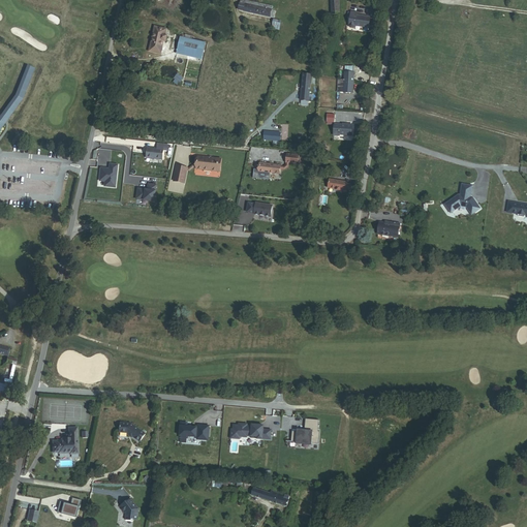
[(273,17),(275,8),(271,8),(272,5),(249,0),(239,0),(238,9),(273,17)]
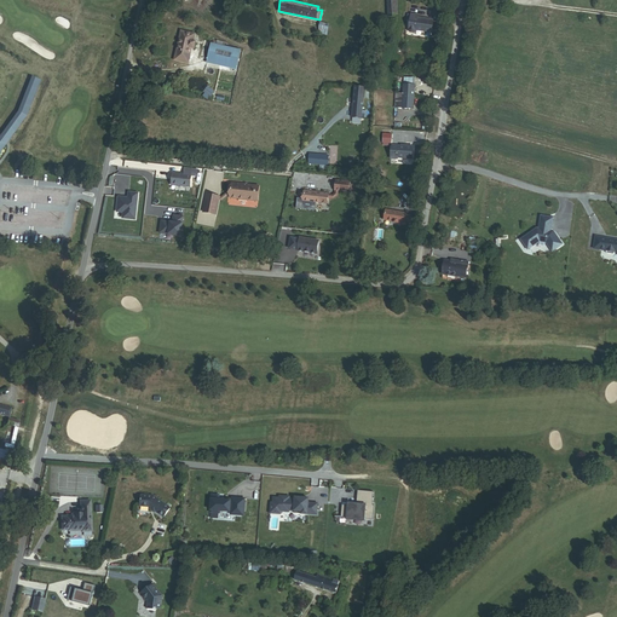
[(385,0),(386,15),(397,15),(395,0),(385,0)]
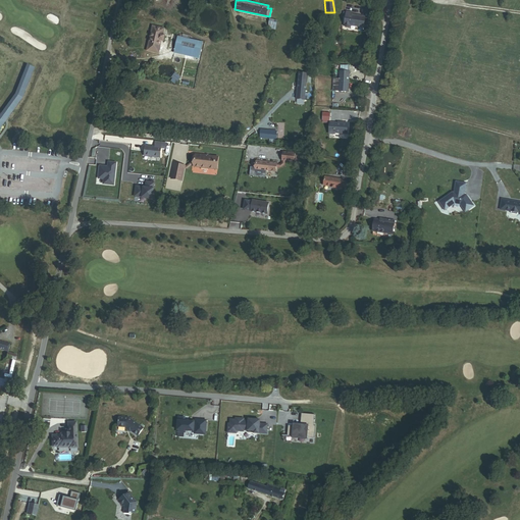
[(361,23),(362,12),(355,12),(355,13),(349,12),(349,9),(343,9),(342,21),(342,22),(344,24),(346,24),(348,23),(348,22),(361,23)]
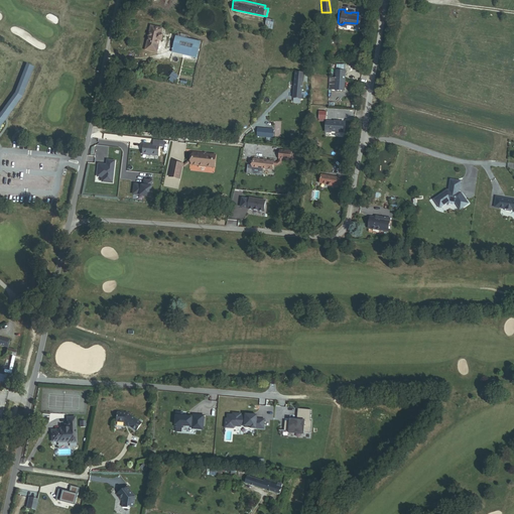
[(264,26),(271,28),(273,19),(266,17),(265,22),(264,26)]
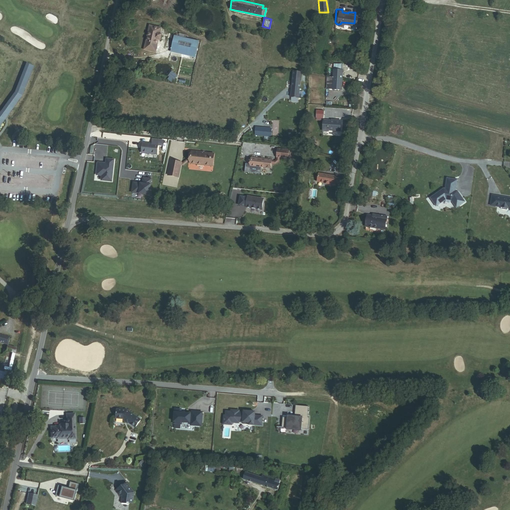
[(153,52),(156,39),(159,40),(160,34),(157,33),(158,29),(151,27),(146,50),(153,52)]
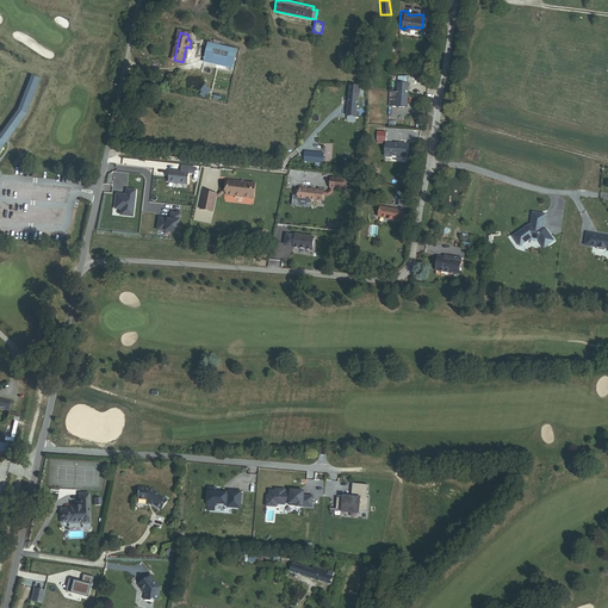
[(231,63),(235,48),(208,41),(203,57),(231,63)]
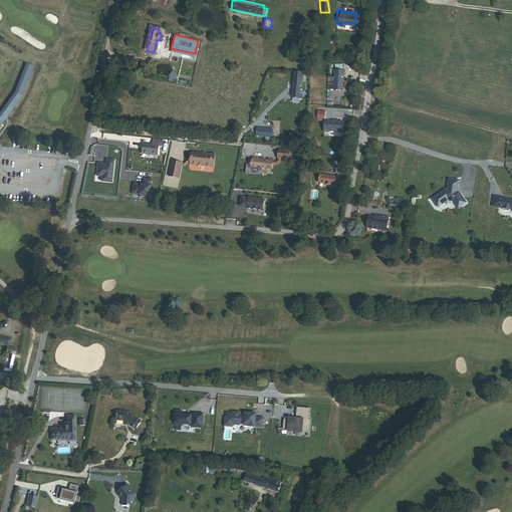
[(195,56),(195,53),(171,48),(171,50),(195,56)]
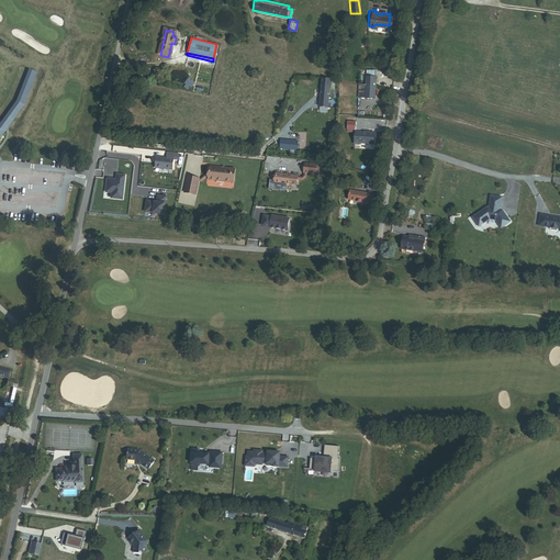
[(365,85),(358,84),(357,98),(373,98),(376,70),(366,69),(365,85)]
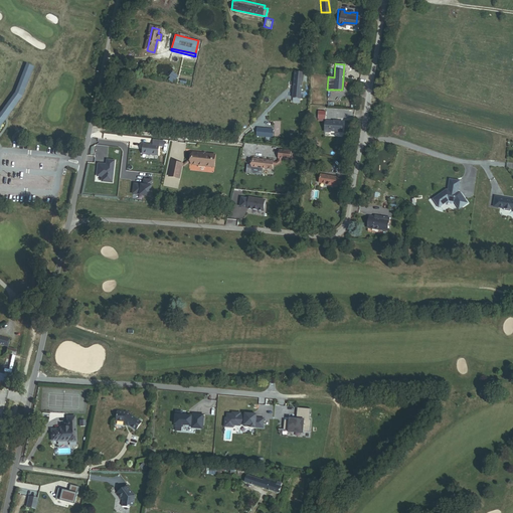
[(0,128),(22,101),(36,70),(28,66),(14,96),(0,113),(0,128)]
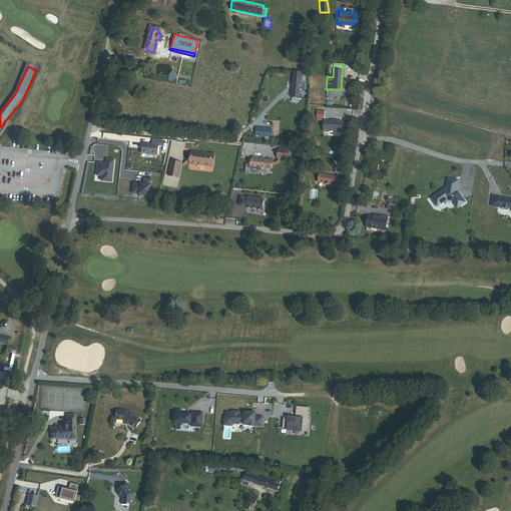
[(301,70),(293,69),(290,100),(298,100),(301,70)]
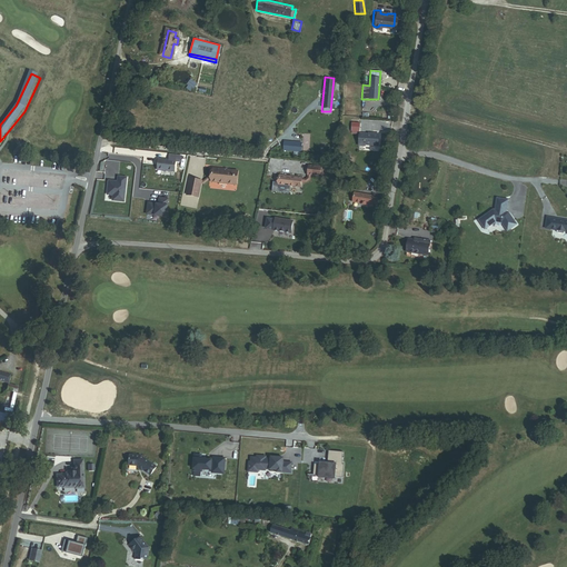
[(378,133),(372,133),(372,135),(368,135),(359,133),(358,146),(365,146),(365,145),(378,146),(378,133)]
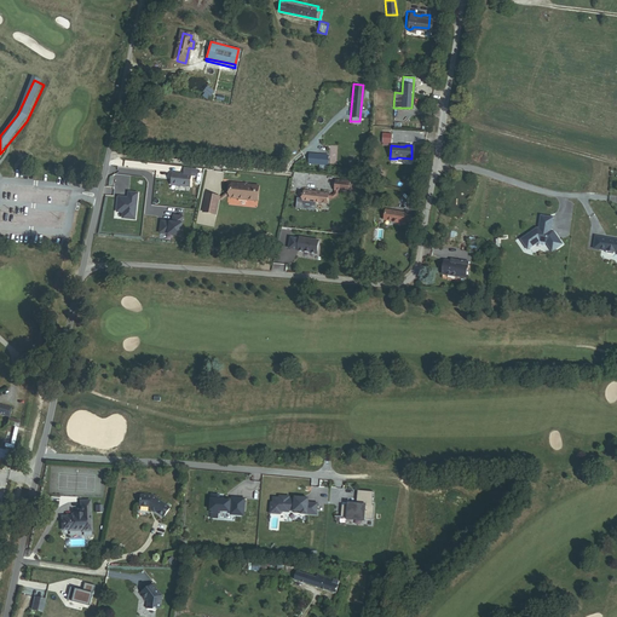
[(328,161),(329,151),(311,150),(310,159),(328,161)]
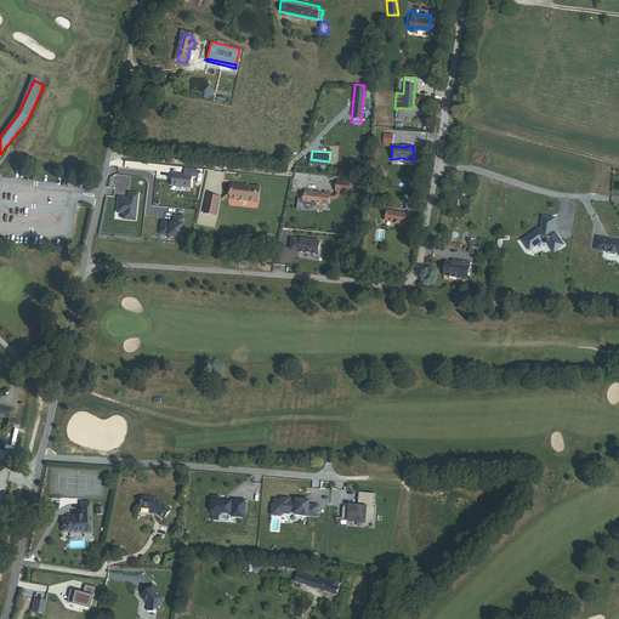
[(170,185),(189,187),(191,176),(192,169),(183,168),(182,172),(172,171),(170,185)]
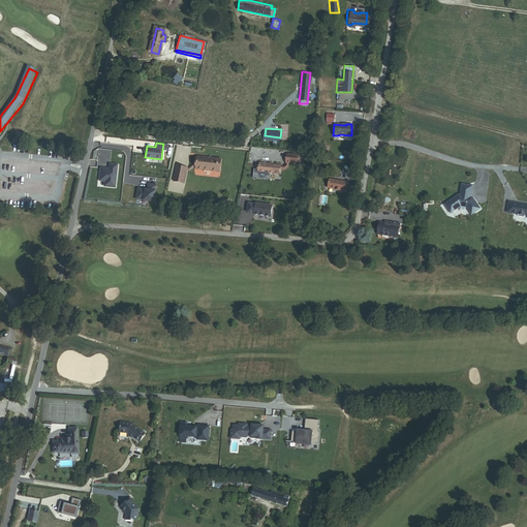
[(258,161),(256,174),(257,175),(266,176),(267,175),(268,172),(277,173),(278,167),(282,167),(286,164),(286,161),(296,162),(297,153),(285,152),(284,160),(284,163),(282,164),(278,164),(278,163),(258,161)]
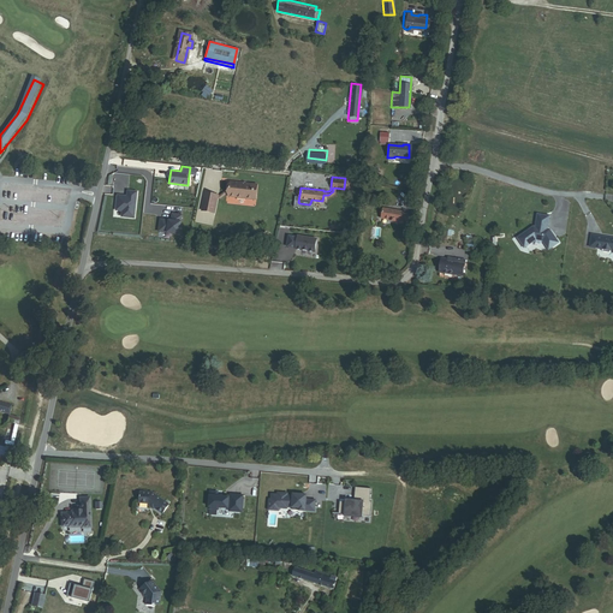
[(254,182),(228,179),(226,195),(251,197),(254,182)]
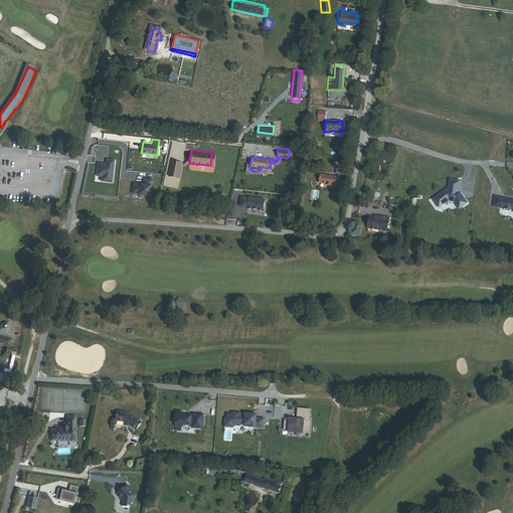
[(112,180),(114,158),(106,157),(106,162),(106,163),(105,163),(105,162),(98,161),(97,173),(102,174),(101,178),(112,180)]
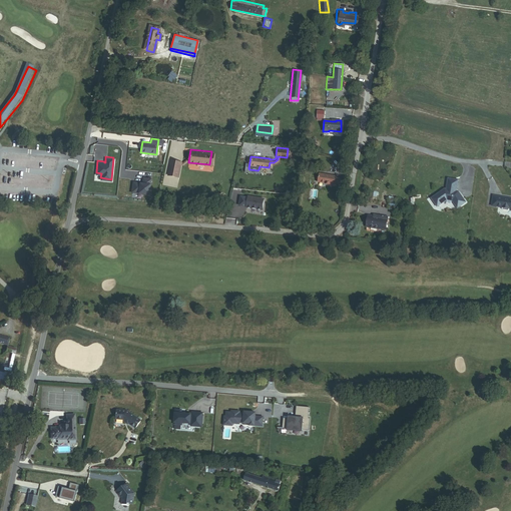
[(177,176),(180,161),(169,159),(166,174),(177,176)]
